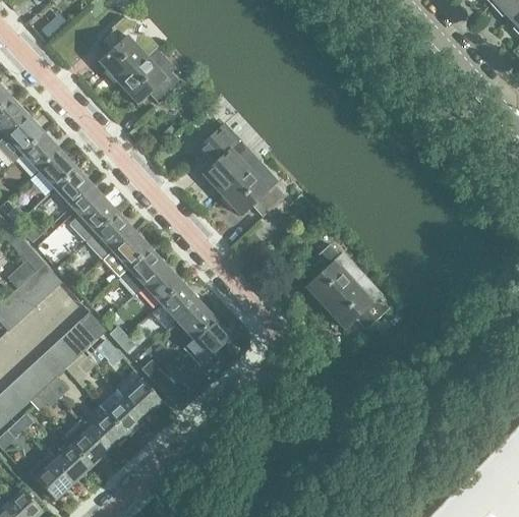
[(512,17),(518,10),(518,0),(495,0),(493,2),(503,14),(506,11),(512,17)]
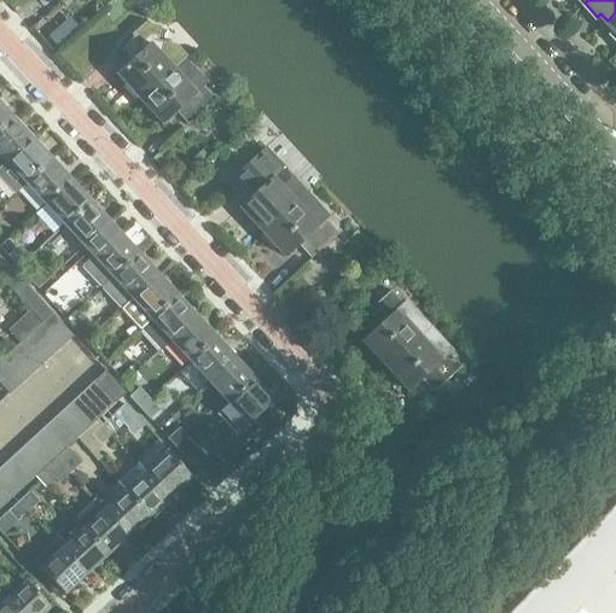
[(134,57),(118,71),(141,95),(174,65),(186,56),(187,53),(178,42),(161,39),(163,25),(145,22),(146,23),(138,30),(137,29),(135,30),(137,30),(121,44),(134,57)]
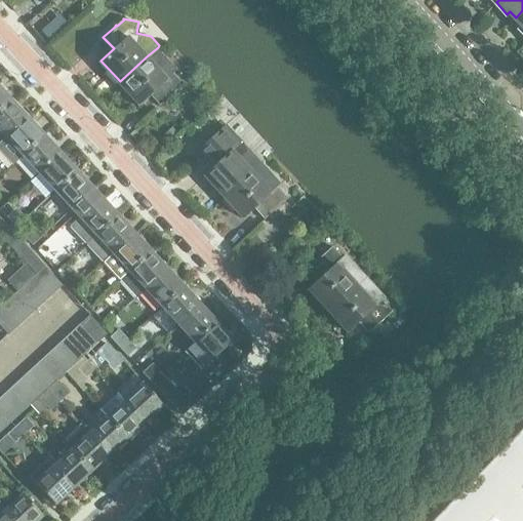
[(148,55),(120,81),(139,103),(152,91),(163,103),(185,83),(173,71),(176,68),(158,47),(148,55)]
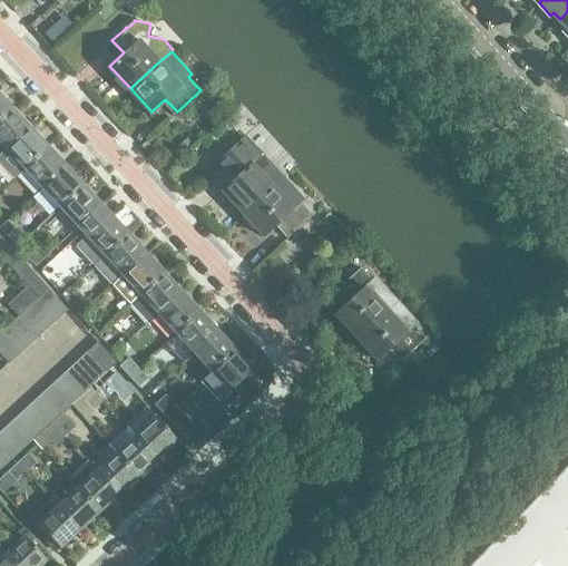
[(0,118),(15,106),(0,89),(0,118)]
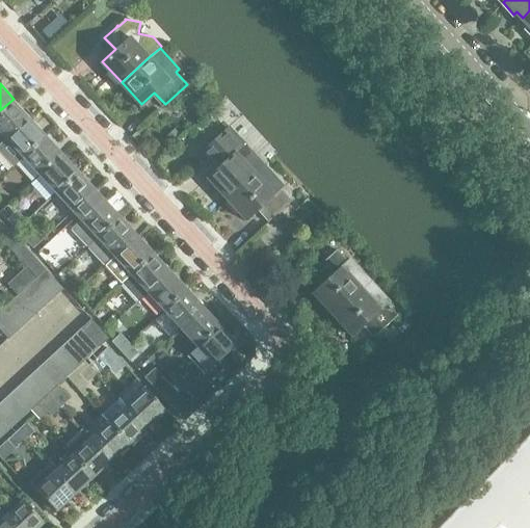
[(30,116),(14,99),(0,110),(0,129),(7,136),(7,137),(30,116)]
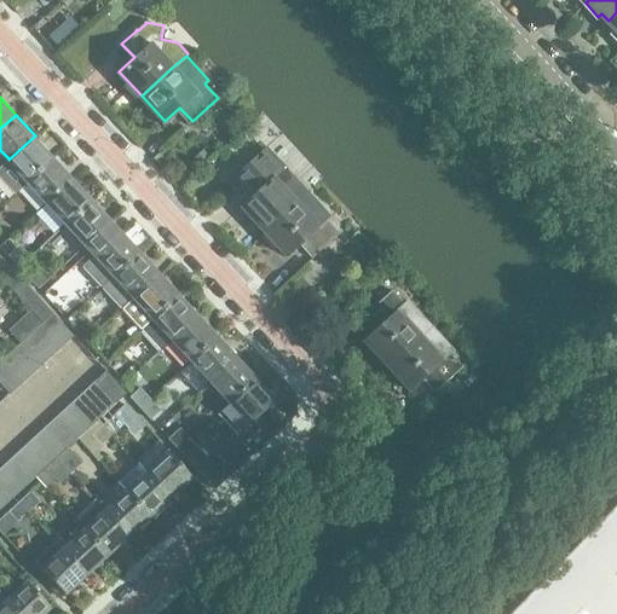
[(55,157),(35,135),(9,160),(9,158),(0,166),(0,171),(17,191),(28,180),(55,157)]
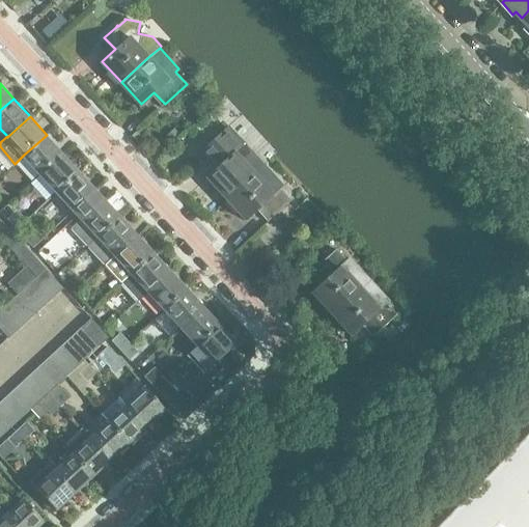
[(176,127),(170,132),(174,138),(182,132),(176,127)]
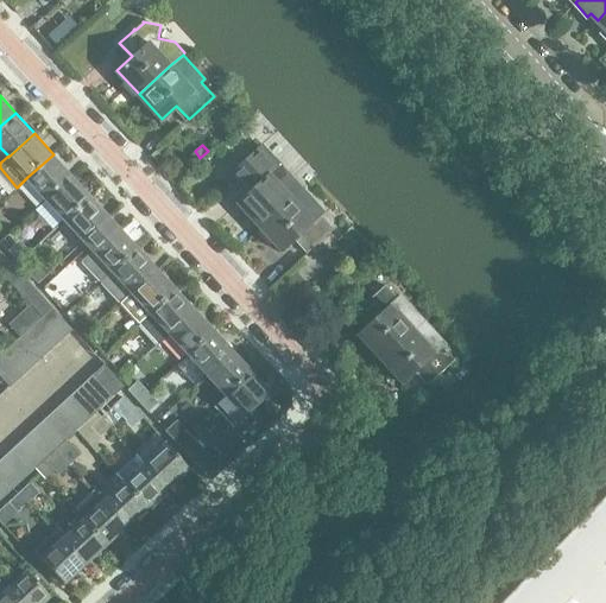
[(252,188),(238,201),(260,226),(303,186),(305,184),(271,146),(240,175),(241,176),(241,175),(253,188),(252,188)]
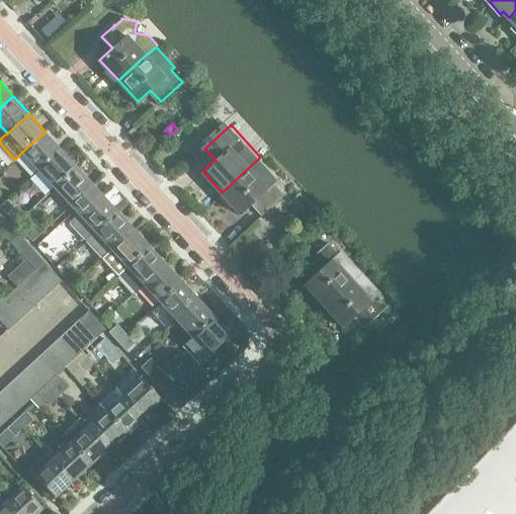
[(62,149),(46,132),(23,151),(39,169),(62,149)]
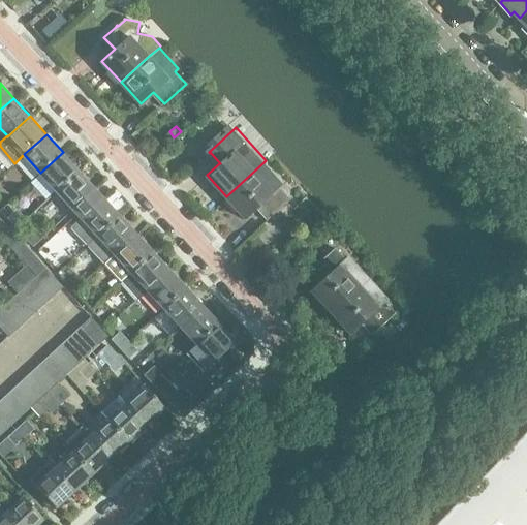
[(80,171),(63,152),(40,173),(57,190),(80,171)]
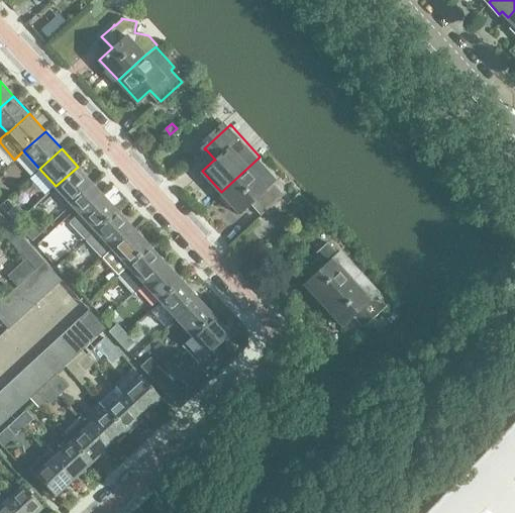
[(258,159),(221,192),(240,212),(252,202),(263,213),(285,193),(274,181),(276,178),(258,159)]
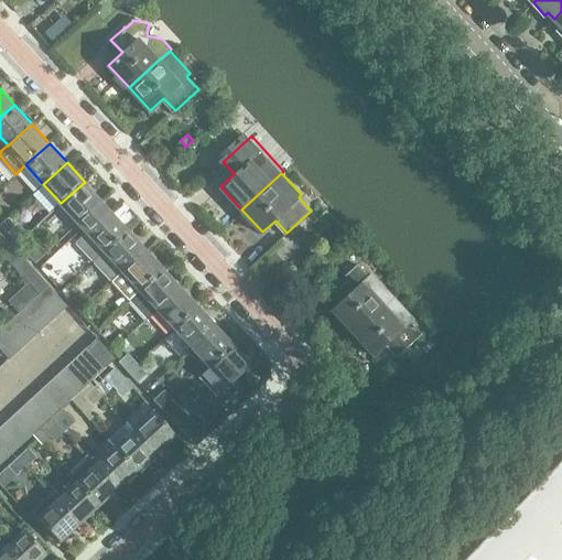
[(103,201),(85,182),(61,203),(78,223),(103,201)]
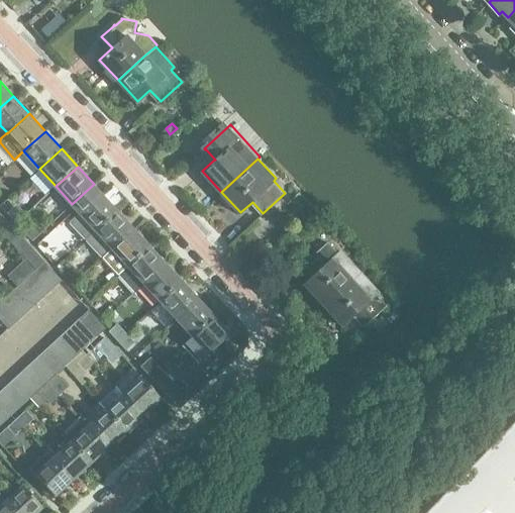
[(117,209),(101,192),(94,184),(72,204),(80,212),(71,220),(86,238),(117,209)]
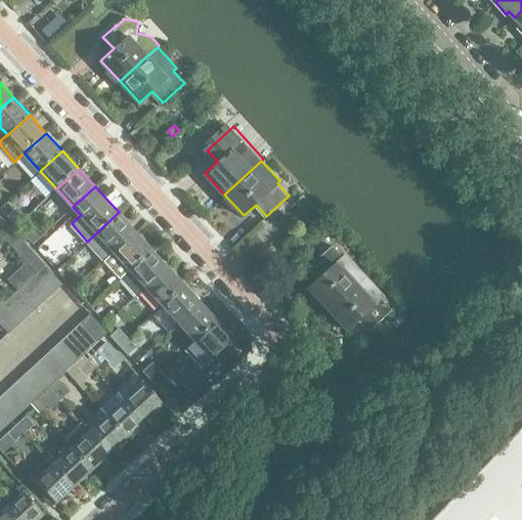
[(18,205),(8,214),(17,224),(28,215),(18,205)]
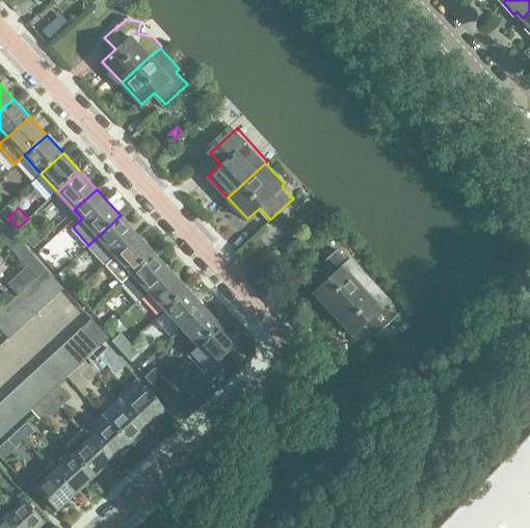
[(288,209),(263,233),(275,245),(300,221),(288,209)]
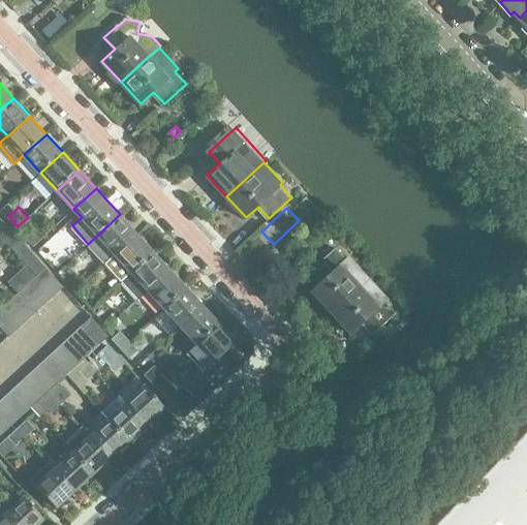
[(136,233),(120,214),(88,244),(105,261),(136,233)]
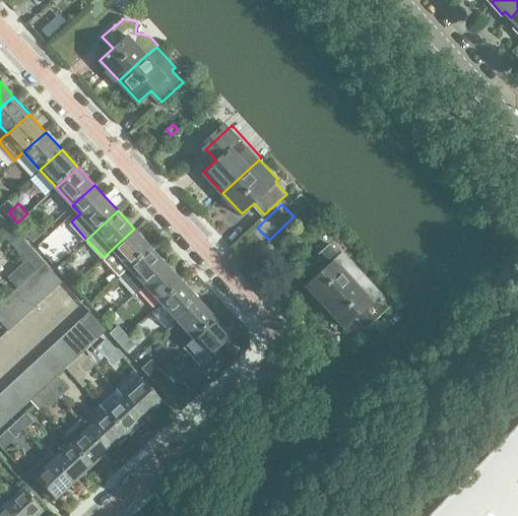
[(14,227),(6,217),(0,221),(0,228),(5,234),(14,227)]
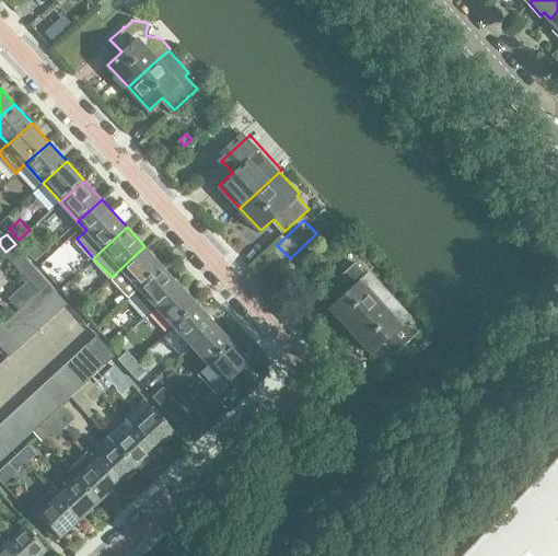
[(38,239),(27,248),(36,258),(47,248),(38,239)]
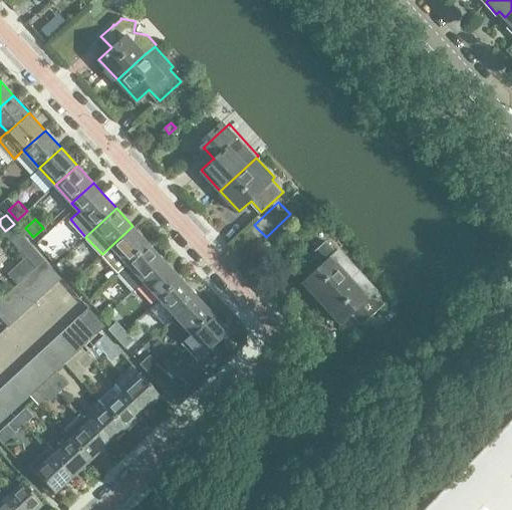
[(21,232),(14,224),(5,231),(13,239),(21,232)]
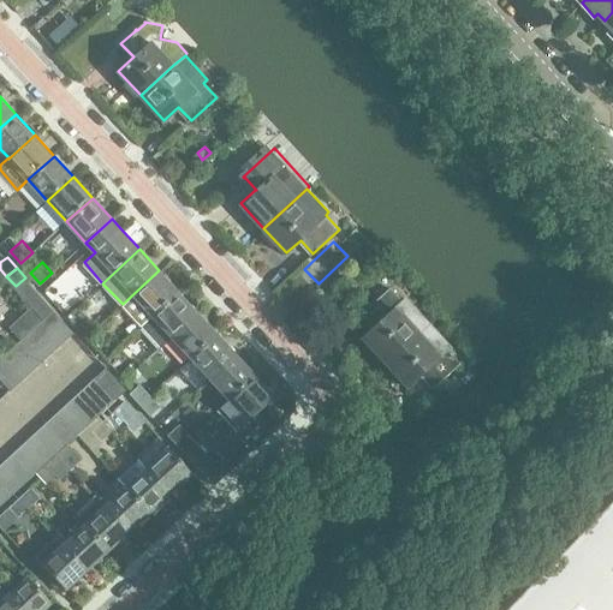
[(178,291),(159,270),(123,304),(142,324),(178,291)]
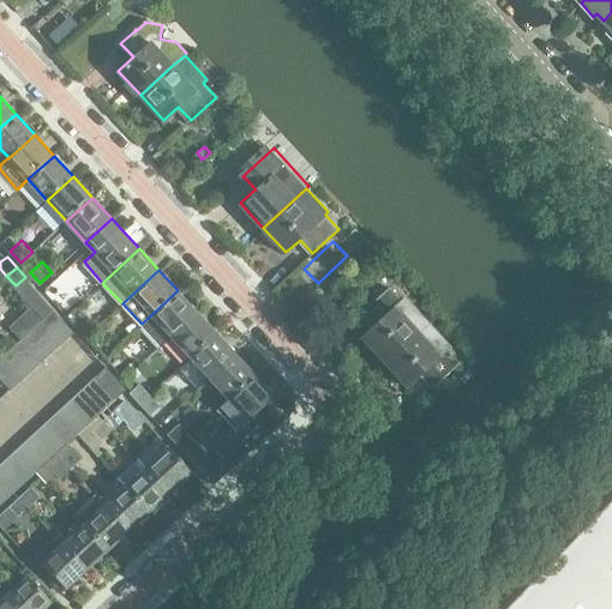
[(36,288),(25,277),(16,285),(25,297),(36,288)]
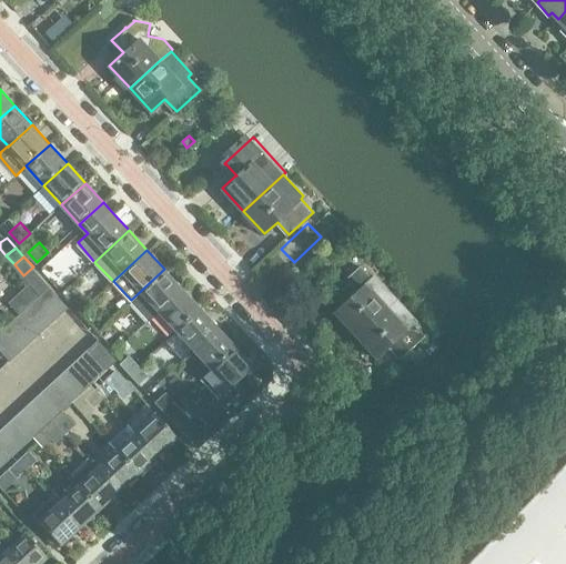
[(355,333),(395,296),(376,275),(373,278),(361,264),(336,286),(347,299),(334,311),(355,333)]
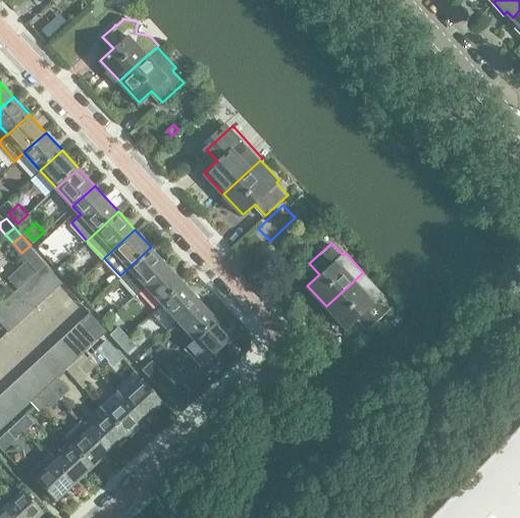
[(30,261),(38,253),(31,245),(21,253),(30,261)]
